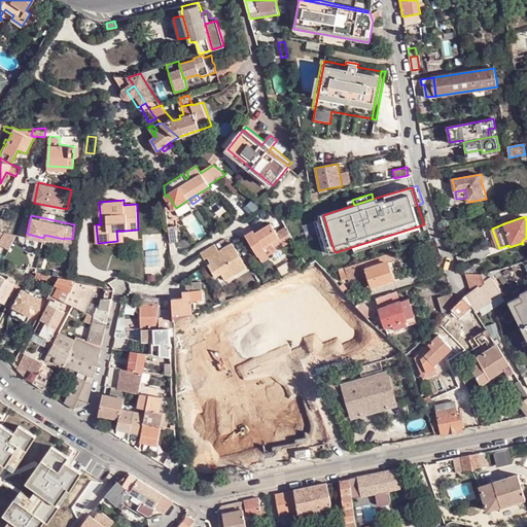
[(328,250),(334,249),(324,218),(319,220),(328,250)]
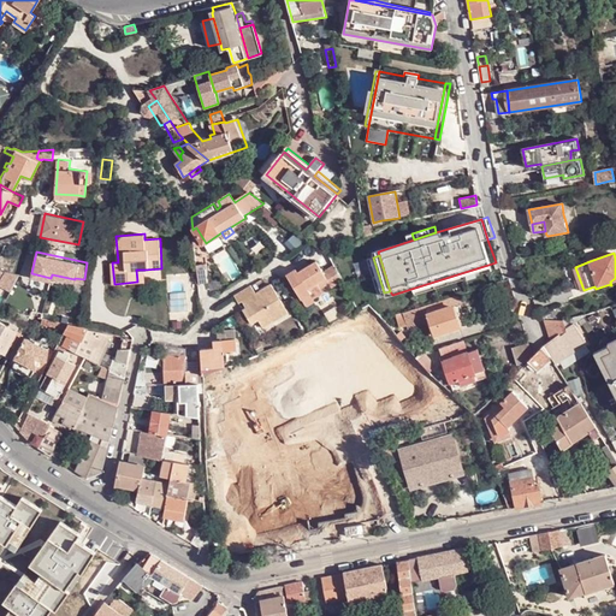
[(339,274),(335,266),(325,272),(319,261),(313,265),(300,272),(298,270),(297,268),(289,274),(302,298),(321,288),(331,282),(333,286),(343,280),(339,274)]
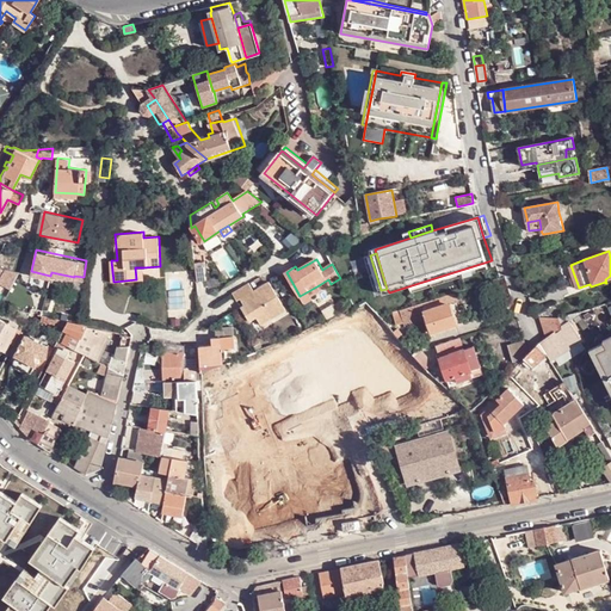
[(297,270),(310,263),(308,260),(296,267),(297,270)]
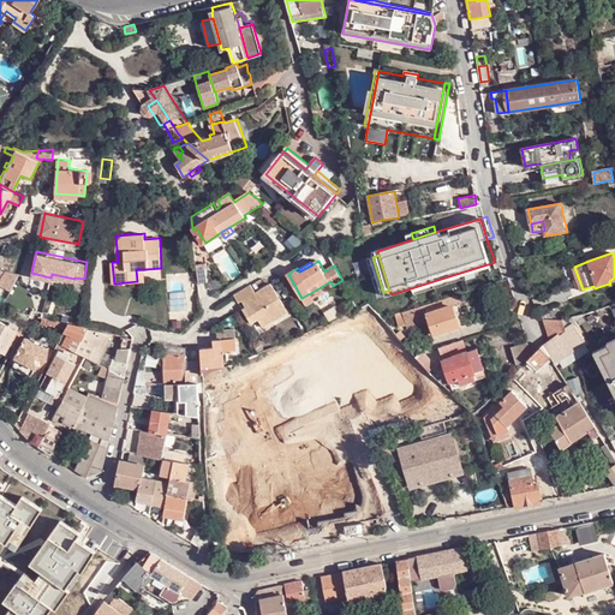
[(496,269),(495,262),(418,286),(419,292),(496,269)]
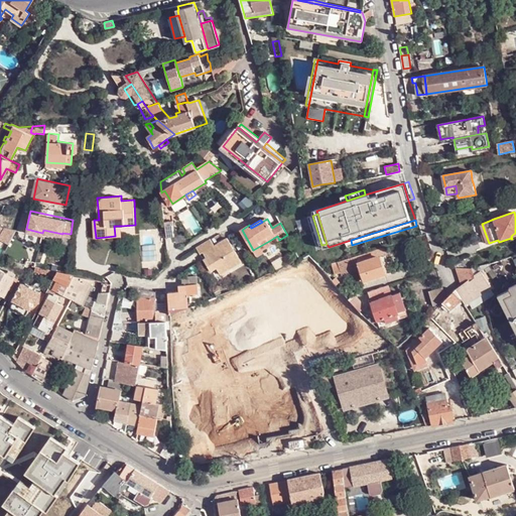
[(165,222),(166,238),(175,237),(173,221),(165,222)]
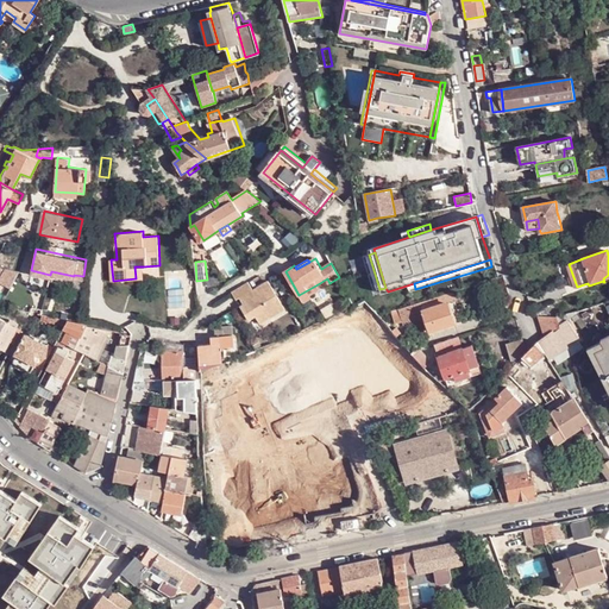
[(19,271),(0,265),(0,274),(2,275),(0,277),(0,282),(11,288),(19,271)]
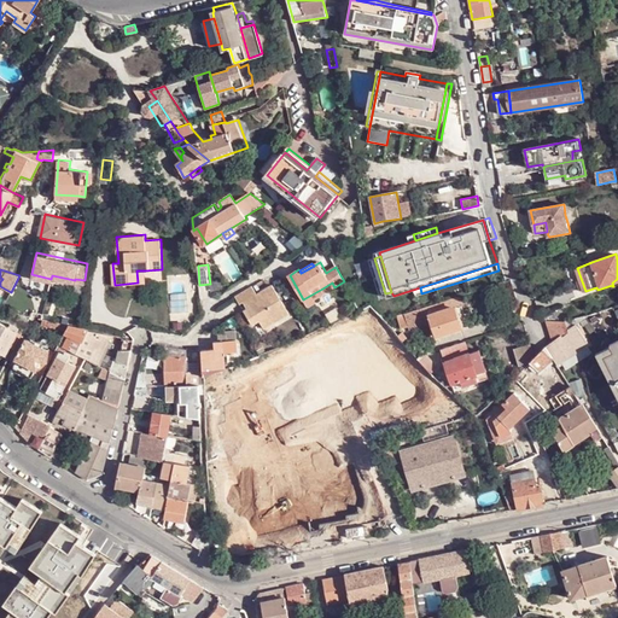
[(146,283),(145,270),(136,270),(138,283),(146,283)]
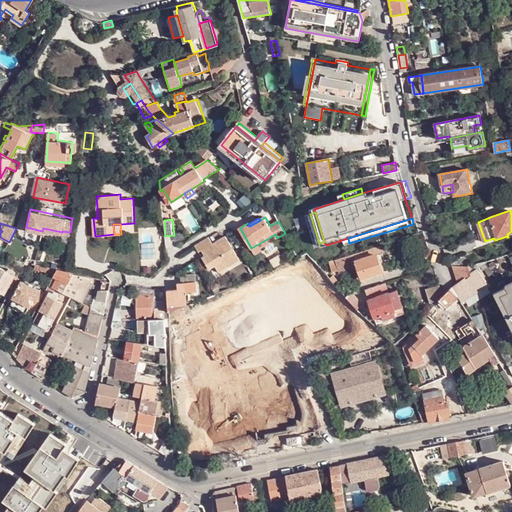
[(214,243),(209,236),(195,245),(199,252),(202,250),(205,255),(203,257),(210,268),(216,265),(220,272),(241,259),(226,236),(214,243)]
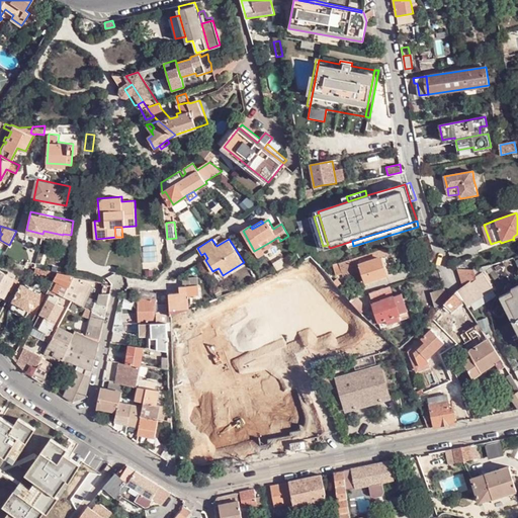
[(273,246),(270,242),(254,251),(257,255),(273,246)]
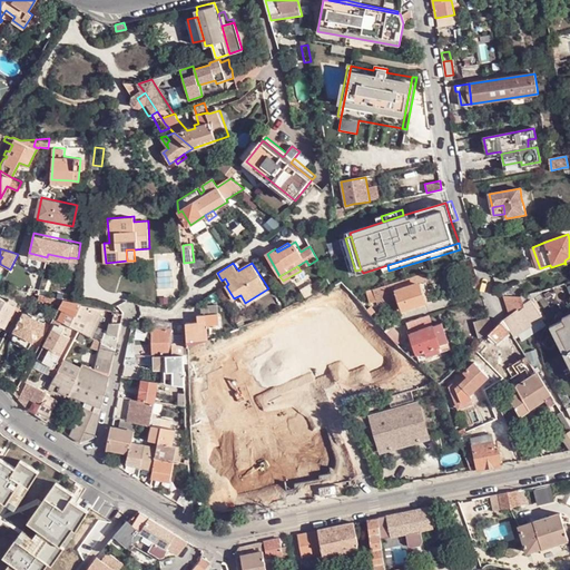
[(428,281),(425,274),(414,277),(416,284),(419,284),(428,281)]
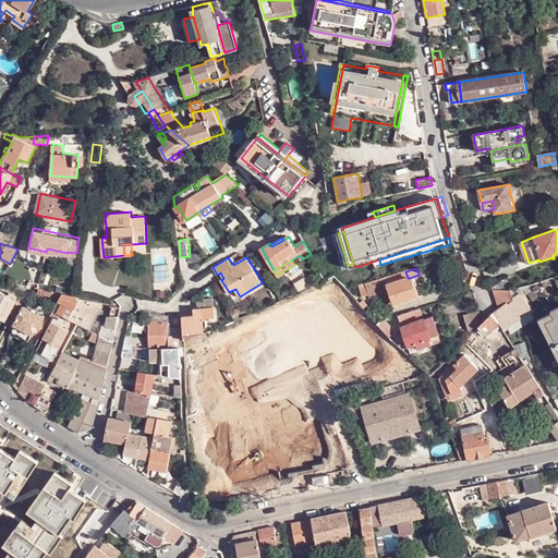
[(408,278),(405,271),(366,283),(371,298),(390,291),(395,304),(416,298),(410,278),(408,278)]
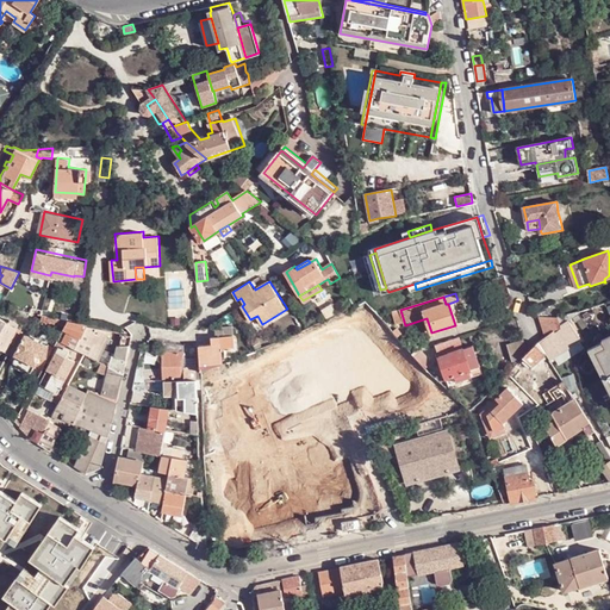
[(18,327),(22,328),(27,318),(30,312),(24,311),(17,325),(0,317),(0,348),(5,352),(18,327)]
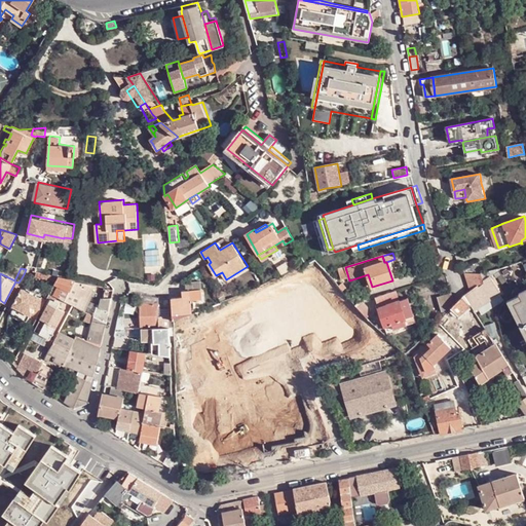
[(28,274),(52,279),(52,274),(29,269),(28,274)]
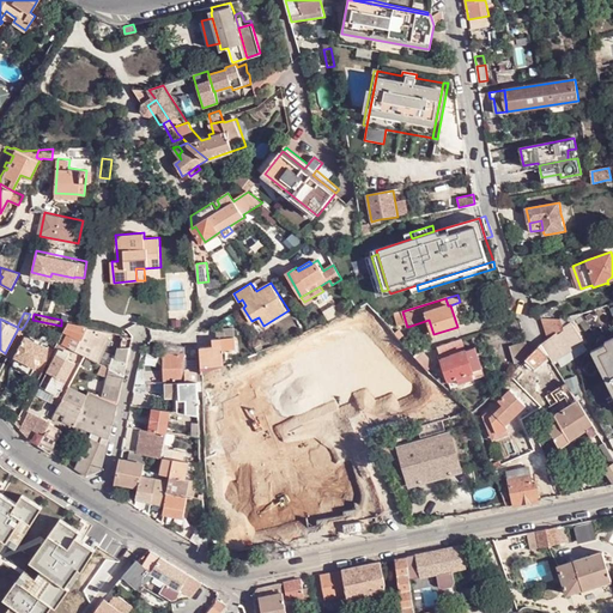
[(541,316),(550,338),(550,339),(566,328),(562,317),(556,319),(552,317),(546,316),(541,315),(541,316)]
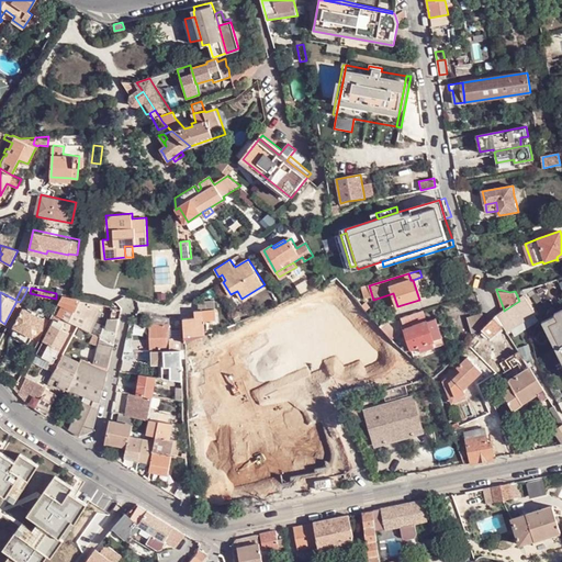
[(60,300),(53,313),(64,318),(70,305),(76,308),(80,299),(74,298),(63,294),(60,300)]
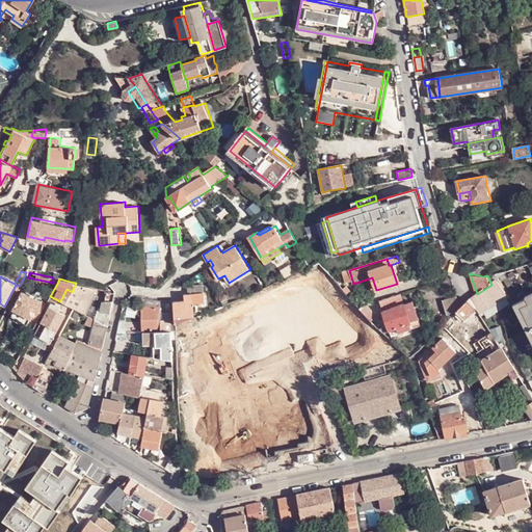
[(479,313),(483,311),(507,294),(497,278),(493,282),(494,283),(491,285),(477,294),(477,293),(470,298),(471,301),(476,309),(479,313)]
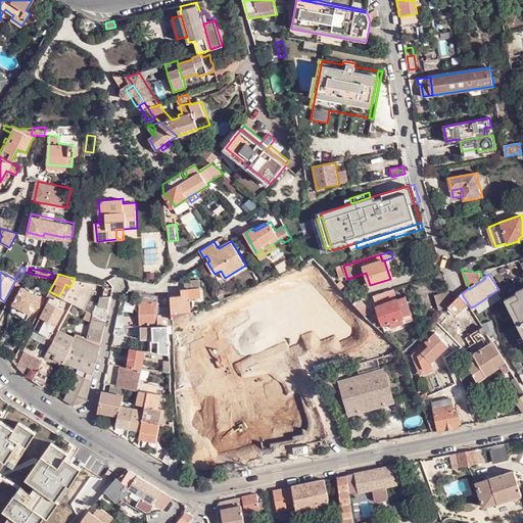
[(172,295),(173,315),(173,318),(193,310),(190,296),(202,294),(198,277),(184,280),(185,287),(181,288),(183,294),(172,295)]
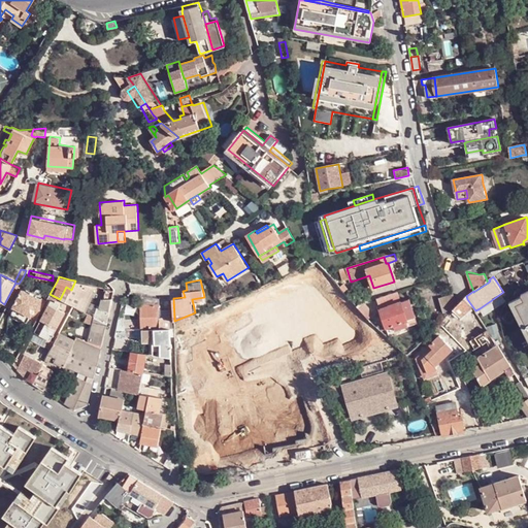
[(73,291),(67,303),(73,306),(86,312),(99,285),(75,281),(71,290),(73,291)]
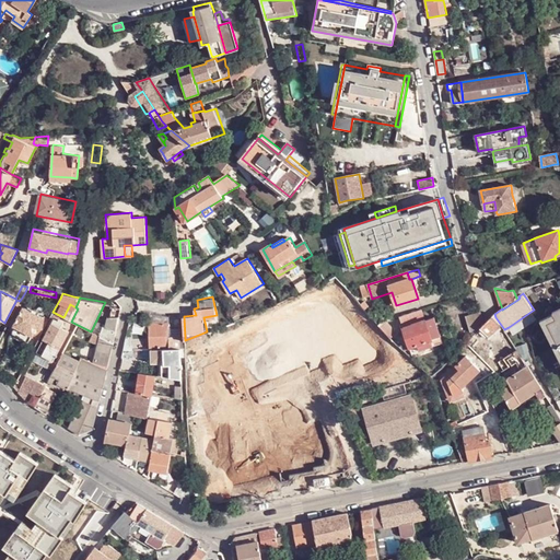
[(366,302),(362,306),(369,314),(373,310),(366,302)]
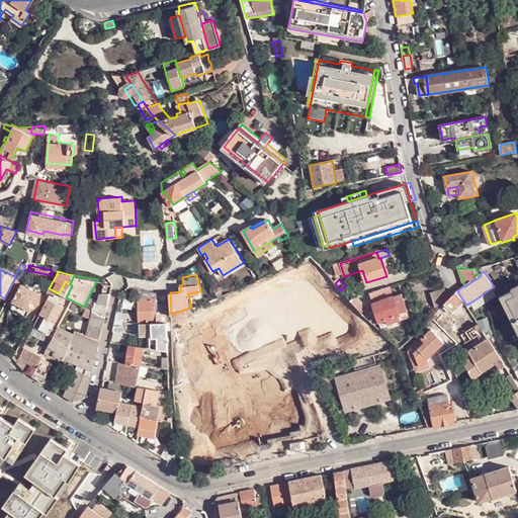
[(65,281),(59,293),(66,297),(72,285),(70,284),(65,281)]
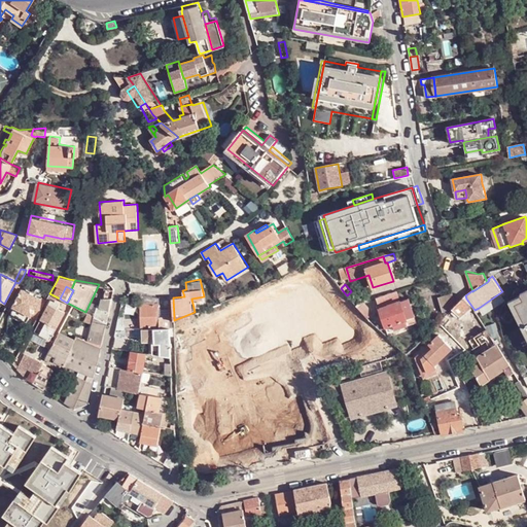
[(12,306),(14,307),(30,315),(31,316),(41,299),(23,288),(12,306)]
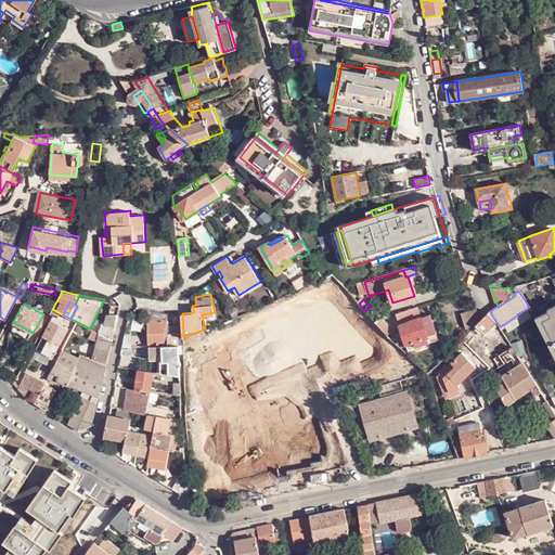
[(554,305),(547,310),(550,315),(542,320),(553,341),(547,344),(549,346),(554,344),(554,346),(554,305)]
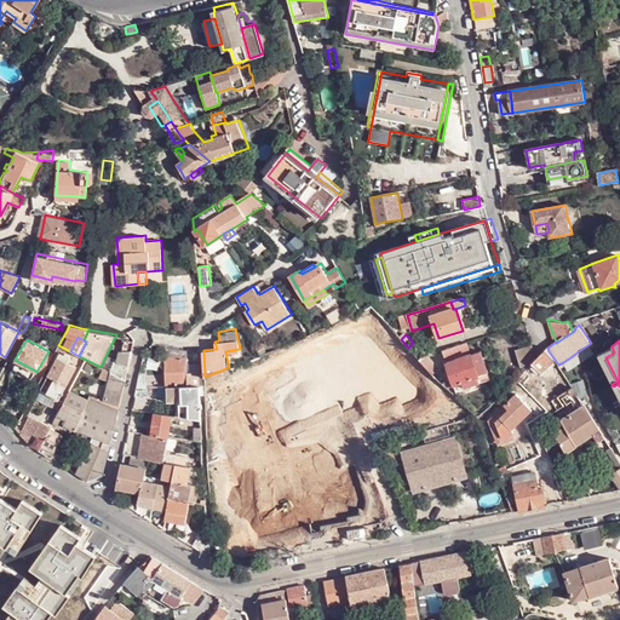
[(471,357),(466,343),(442,351),(455,391),(480,383),(478,378),(488,374),(482,354),(471,357)]
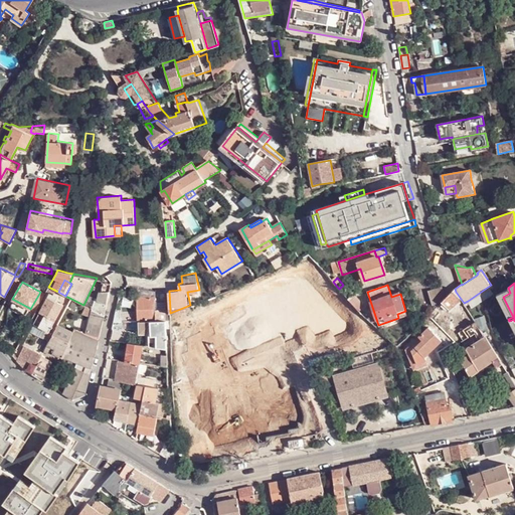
[(456,292),(449,294),(446,298),(446,299),(442,303),(449,310),(450,309),(461,299),(456,292)]
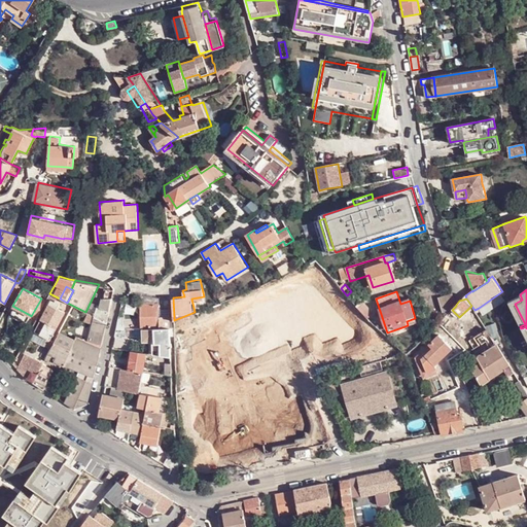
[(429,308),(436,319),(449,311),(442,300),(429,308)]
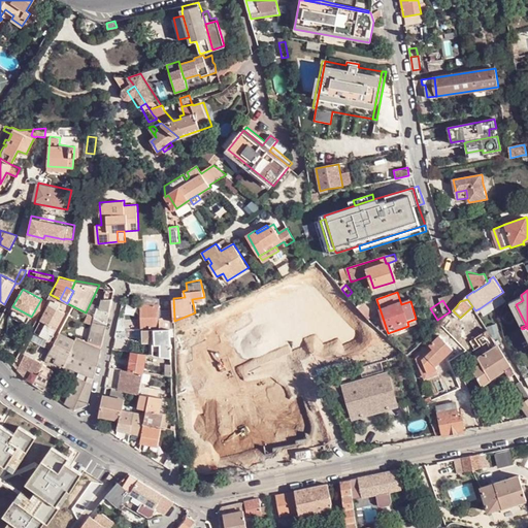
[(35,331),(52,339),(65,312),(57,308),(60,304),(55,301),(54,303),(50,301),(35,331)]
